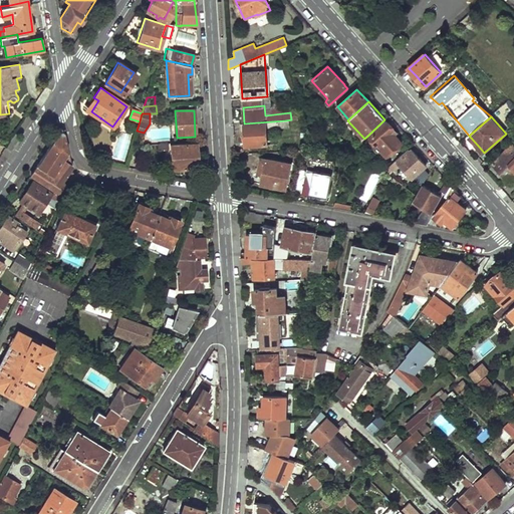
[(245,146),(267,145),(266,127),(271,126),(271,130),(278,130),(278,127),(285,127),(285,120),(244,123),(245,146)]
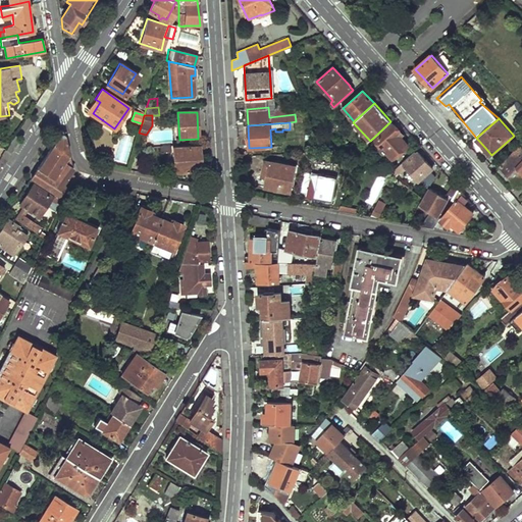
[(375,140),(394,159),(408,146),(402,140),(398,135),(401,132),(393,123),(375,140)]
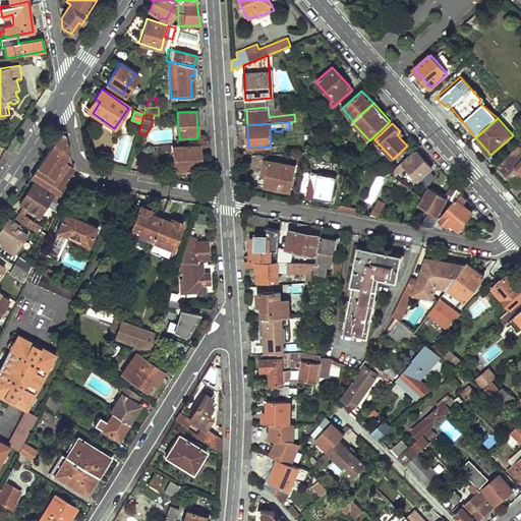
[(308,148),(316,150),(319,133),(311,132),(308,148)]
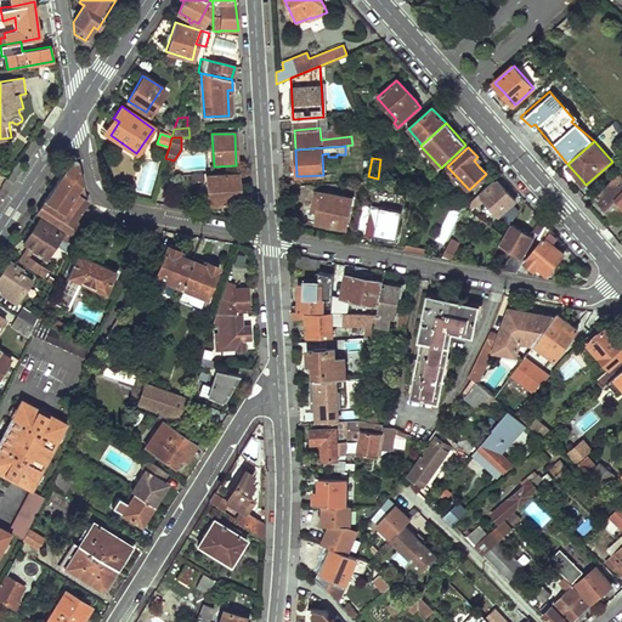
[(45,202),(80,225),(84,218),(88,210),(78,165),(77,163),(75,162),(73,160),(72,162),(45,202)]
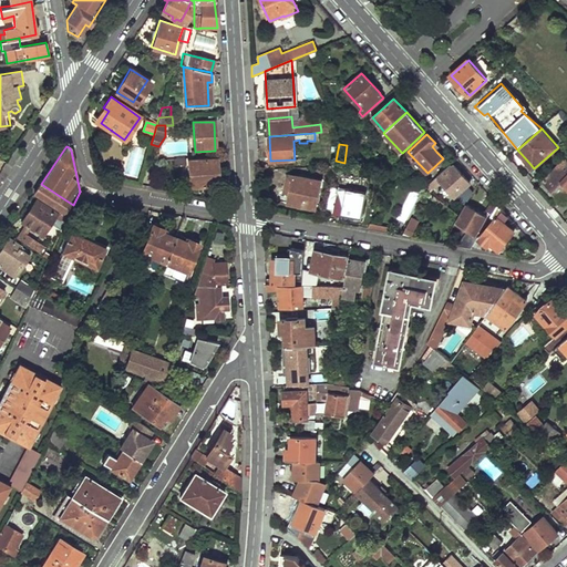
[(186,167),(187,158),(174,157),(173,166),(186,167)]
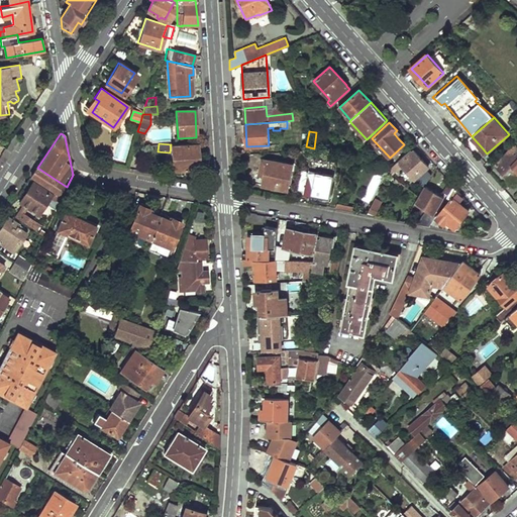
[(174,170),(194,168),(194,157),(197,156),(196,144),(172,146),(174,170)]
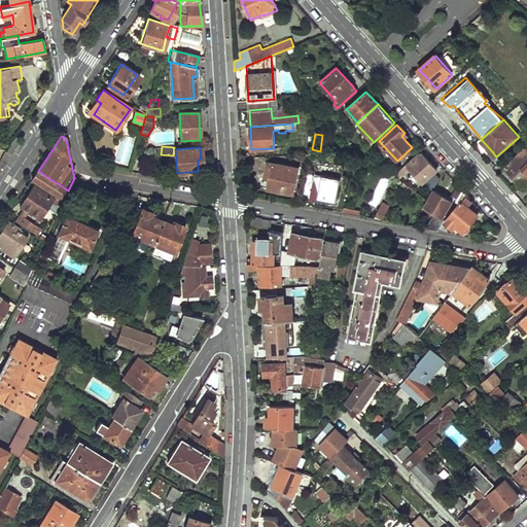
[(526,147),(506,168),(518,179),(524,186),(526,182),(526,147)]
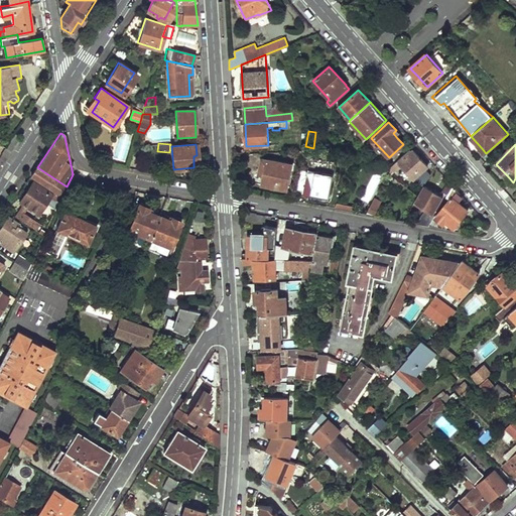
[(401,164),(412,177),(426,166),(421,160),(412,150),(411,151),(409,149),(390,168),(387,172),(390,174),(401,164)]
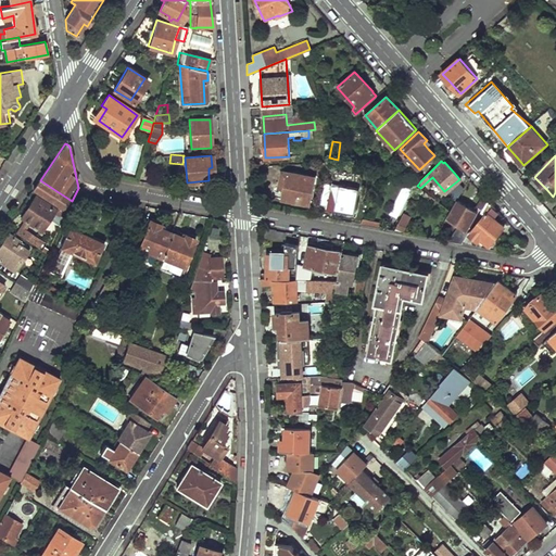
[(363,175),(333,171),(330,189),(323,187),(319,204),(355,212),(363,175)]
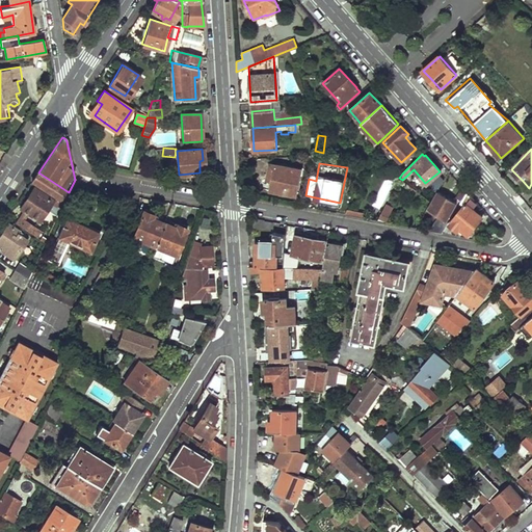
[(270,190),(295,195),(301,169),(275,164),(270,190)]
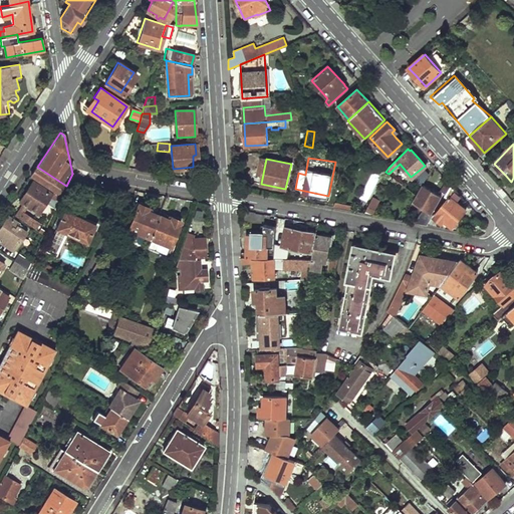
[(57,195),(61,198),(66,186),(37,167),(31,176),(54,190),(52,192),(57,195)]
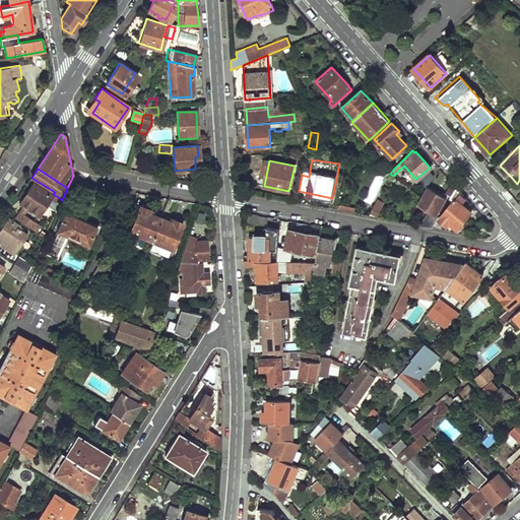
[(50,199),(55,202),(58,197),(53,194),(52,196),(35,184),(21,203),(25,206),(28,208),(40,215),(50,199)]
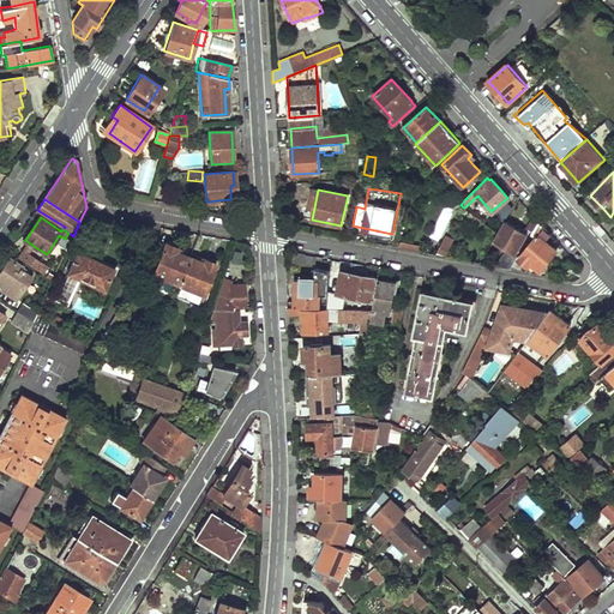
[(493,240),(515,253),(525,234),(516,228),(505,221),(493,240)]
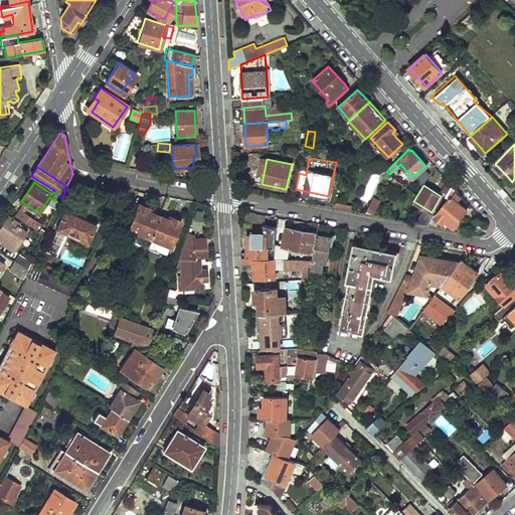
[(449,224),(453,227),(467,210),(455,199),(459,194),(452,186),(441,204),(444,206),(435,217),(447,227),(449,224)]
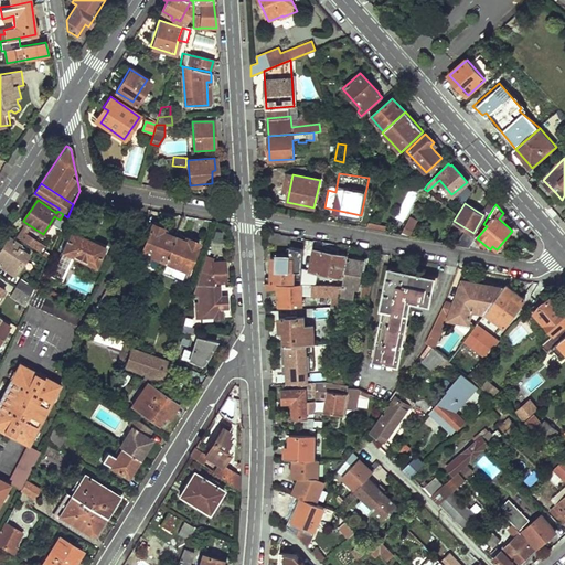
[(401,235),(409,236),(417,221),(409,217),(401,235)]
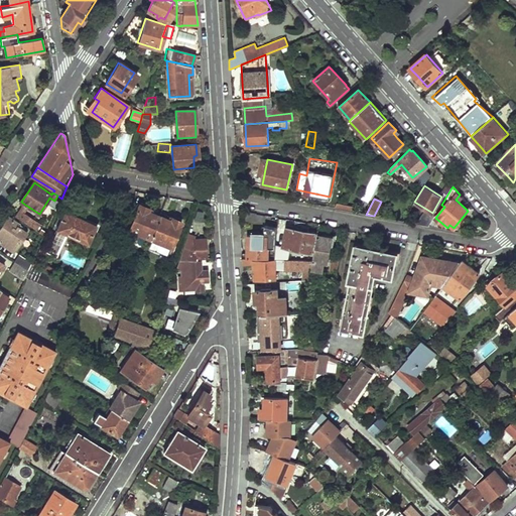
[(127,230),(148,239),(158,218),(147,213),(147,209),(138,206),(127,230)]
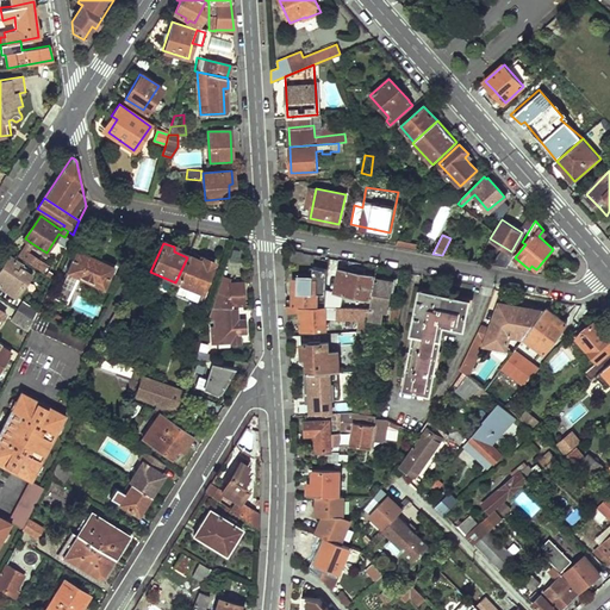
[(29,251),(25,249),(19,257),(43,273),(49,265),(29,251)]
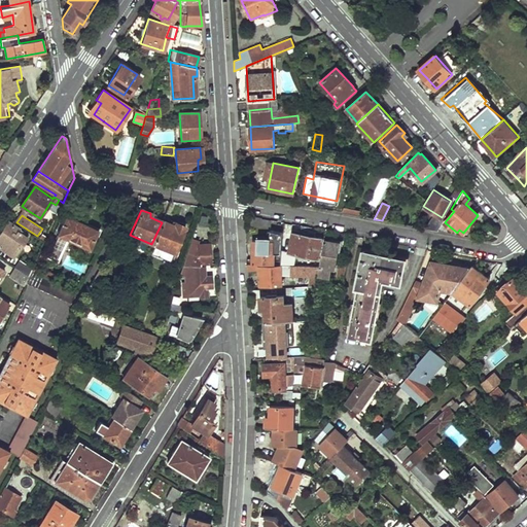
[(67,240),(89,249),(98,231),(65,215),(46,256),(57,261),(67,240)]
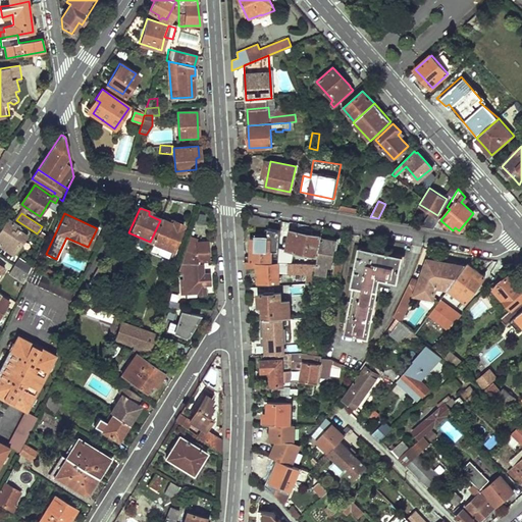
[(432,229),(433,227),(430,226),(434,219),(428,216),(421,227),(432,229)]
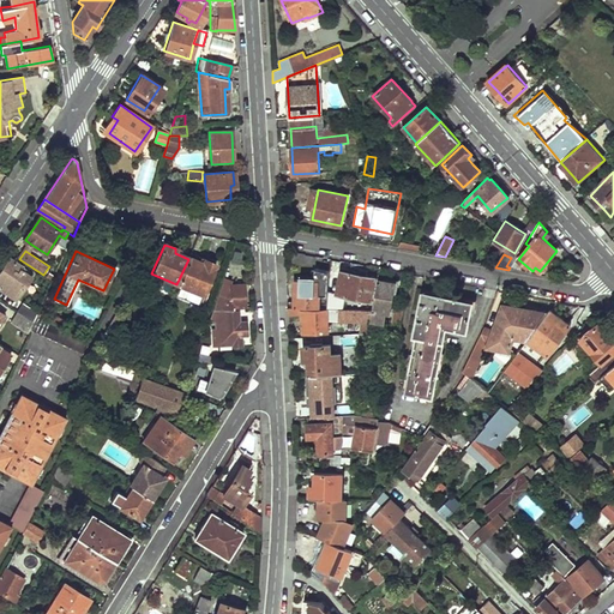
[(1,293),(14,300),(32,272),(12,258),(0,274),(0,287),(4,289),(1,293)]
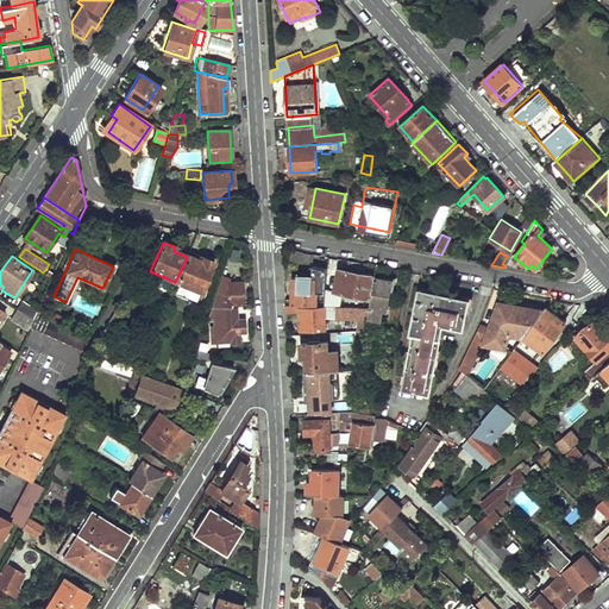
[(175,282),(201,293),(213,262),(203,257),(201,261),(187,257),(175,282)]
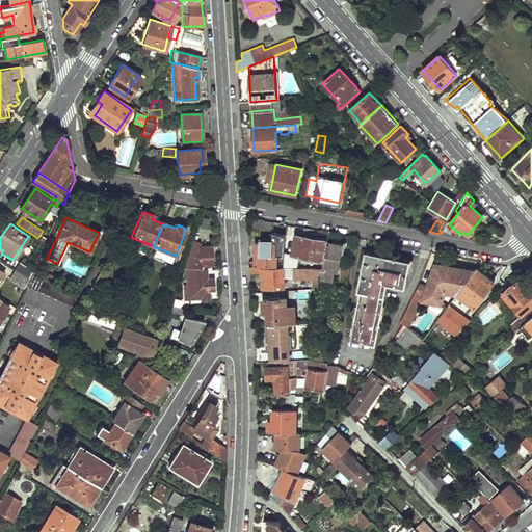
[(275,242),(257,242),(258,261),(248,261),(249,266),(261,266),(282,267),(297,268),(296,235),(293,234),(288,262),(275,261),(275,242)]
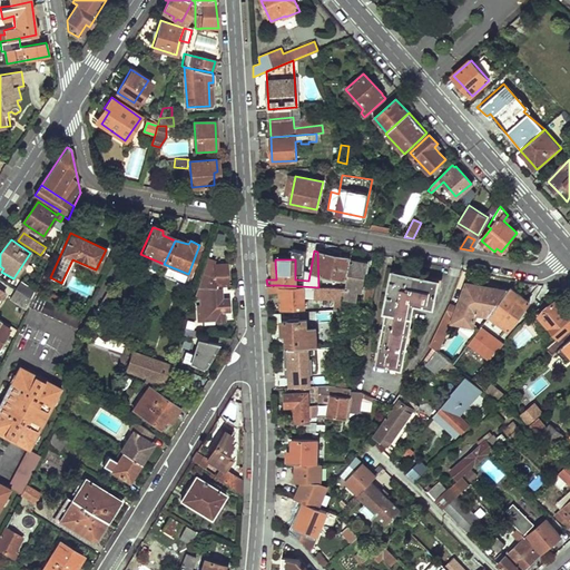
[(318,287),(336,288),(336,285),(325,282),(327,276),(344,279),(349,257),(317,252),(318,287)]
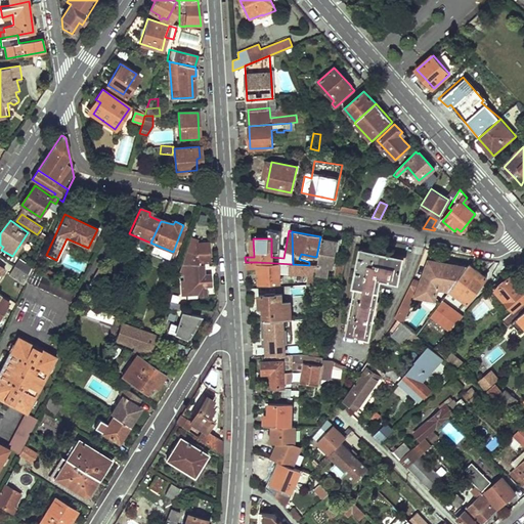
[(317,265),(331,268),(337,243),(322,239),(317,265)]
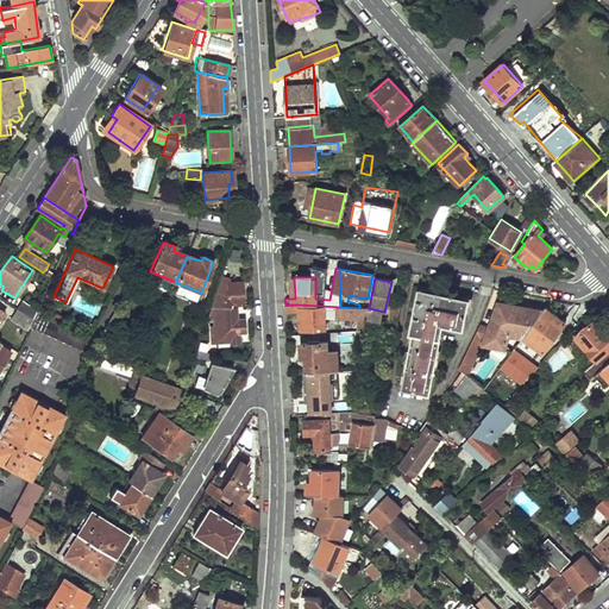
[(242,282),(228,282),(219,282),(209,311),(230,309),(230,305),(243,303),(242,282)]
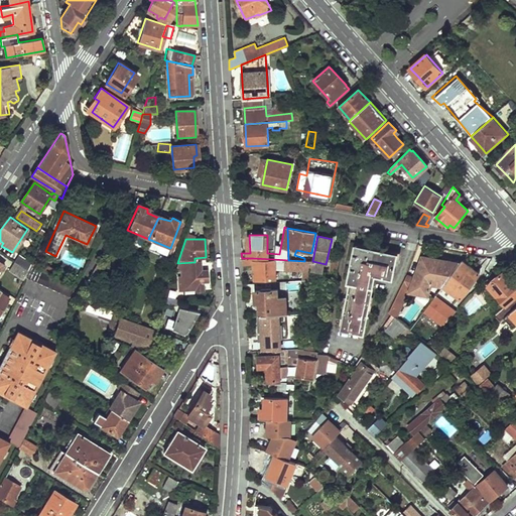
[(341,331),(363,335),(376,275),(391,279),(396,254),(354,246),(347,282),(350,283),(341,331)]
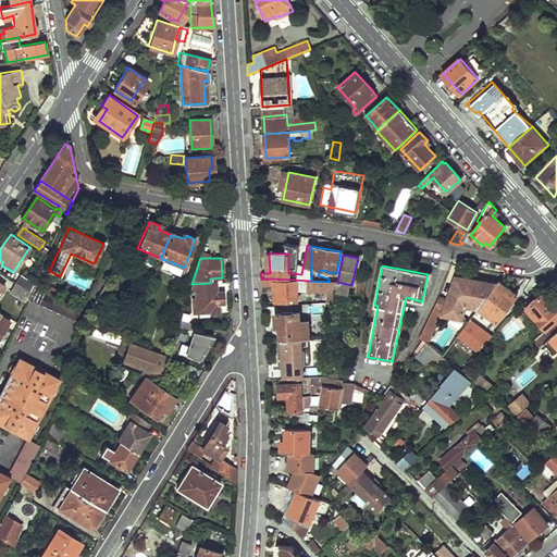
[(16,283),(31,293),(34,285),(35,284),(21,275),(16,283)]
